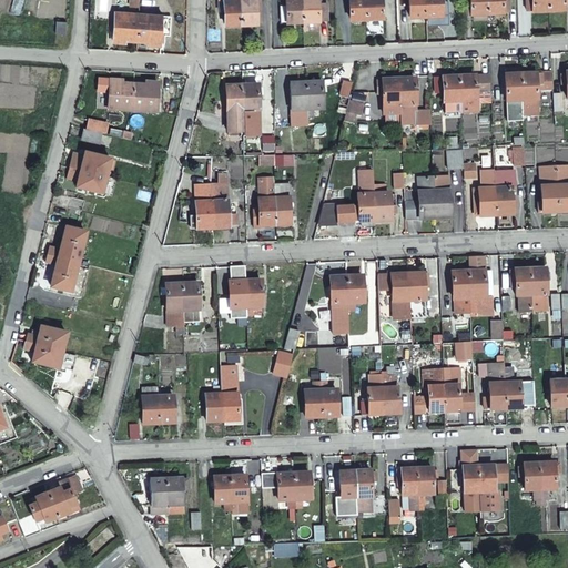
[(241,22),(240,0),(223,0),(224,9),(225,22),(241,22)]
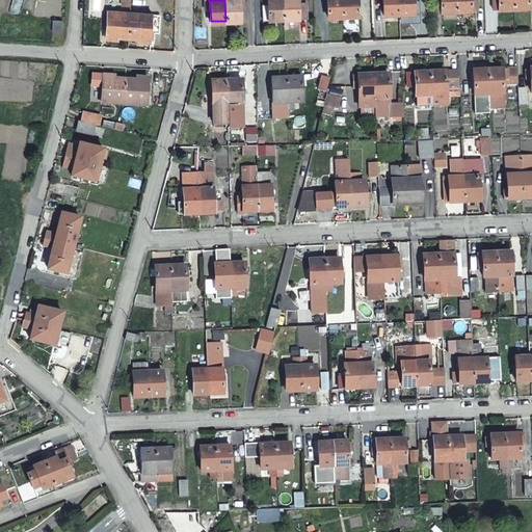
[(224,0),(225,21),(240,20),(240,16),(239,0),(224,0)]
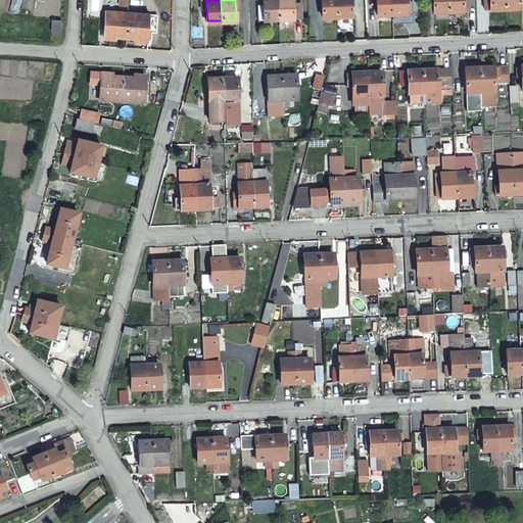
[(265,17),(279,17),(278,0),(264,0),(264,2),(265,17)]
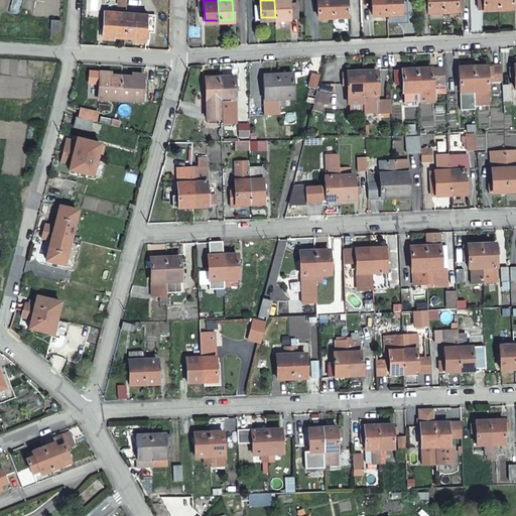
[(274,0),(275,17),(291,17),(296,16),(296,0),(290,0),(274,0)]
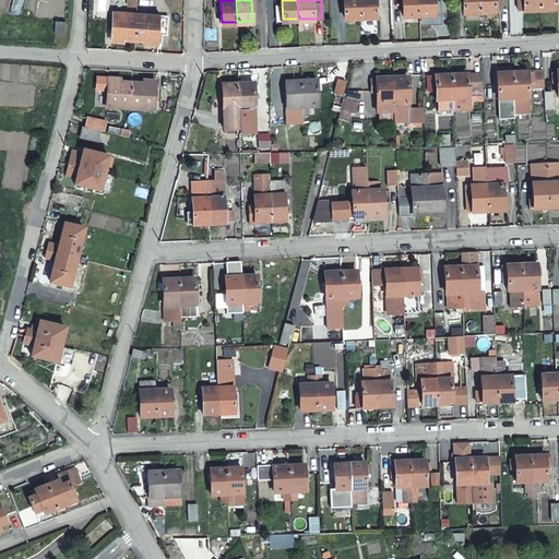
[(360,15),(359,0),(344,0),(345,16),(360,15)]
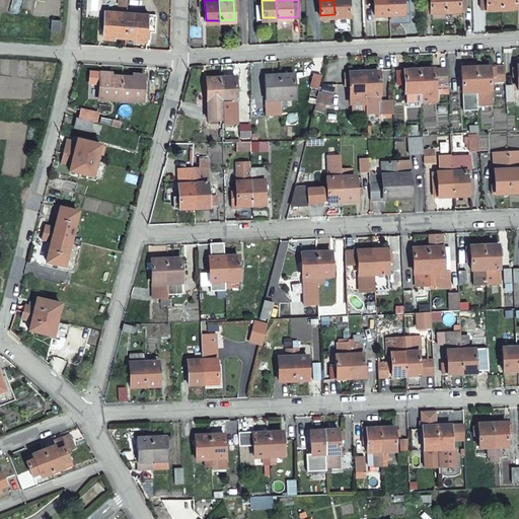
[(349,0),(334,0),(335,14),(350,14),(349,0)]
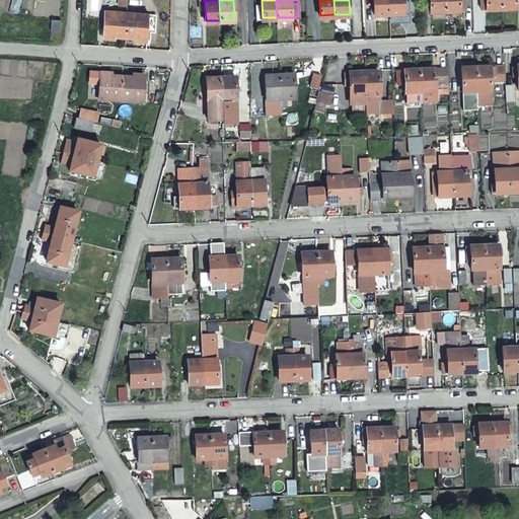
[(390,12),(389,0),(374,0),(375,13),(390,12)]
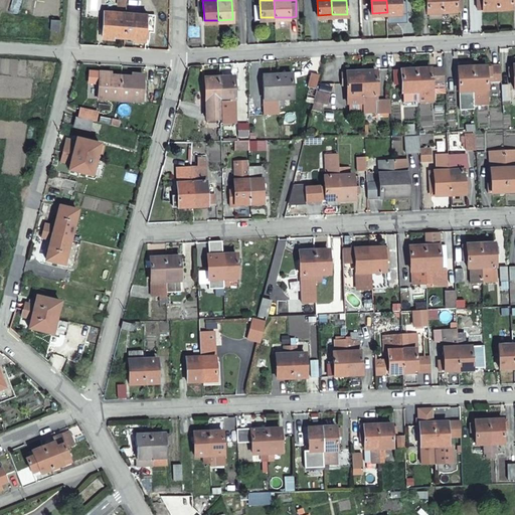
[(400,0),(386,0),(387,12),(401,11),(401,8),(400,2),(400,0)]
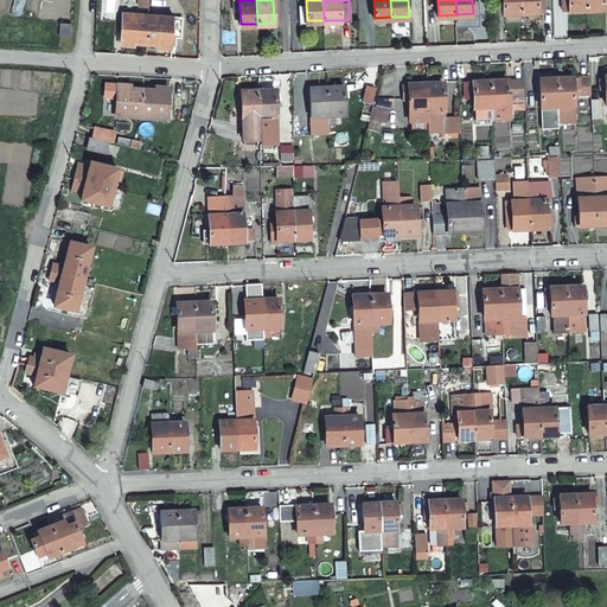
[(523,12),(522,0),(504,0),(505,12),(508,12),(508,19),(519,18),(519,12),(523,12)]
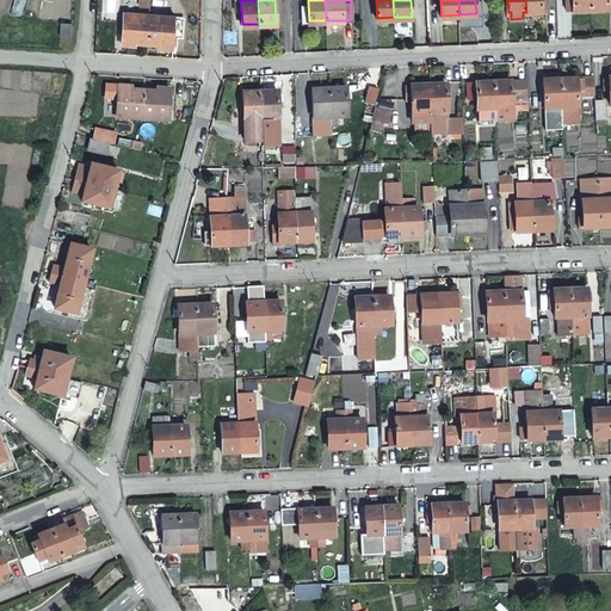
[(525,0),(526,12),(542,11),(542,8),(549,8),(548,0),(525,0)]
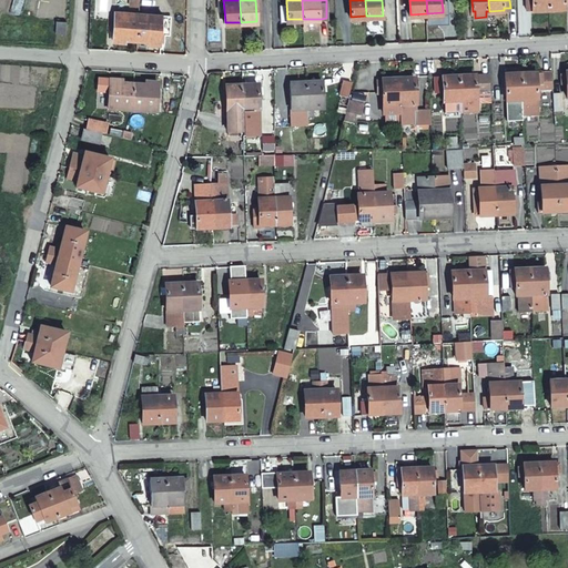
[(129,40),(140,41),(141,13),(118,11),(114,42),(128,43),(129,40)]
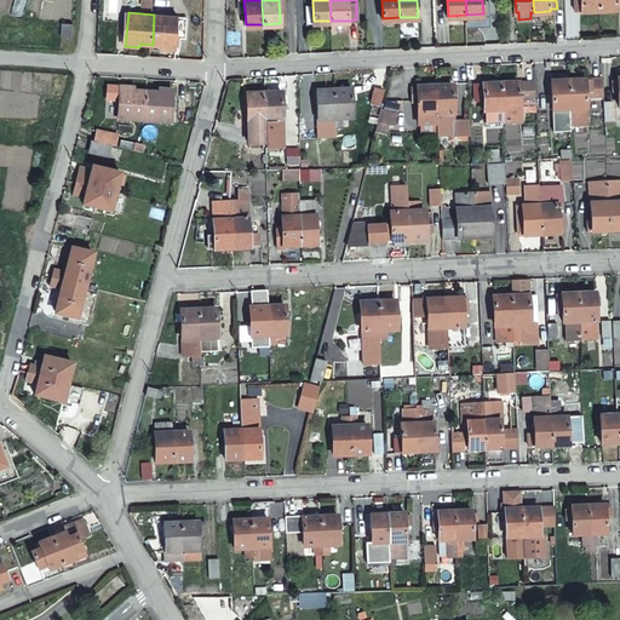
[(154,15),(153,45),(164,46),(162,50),(177,51),(181,17),(154,15)]
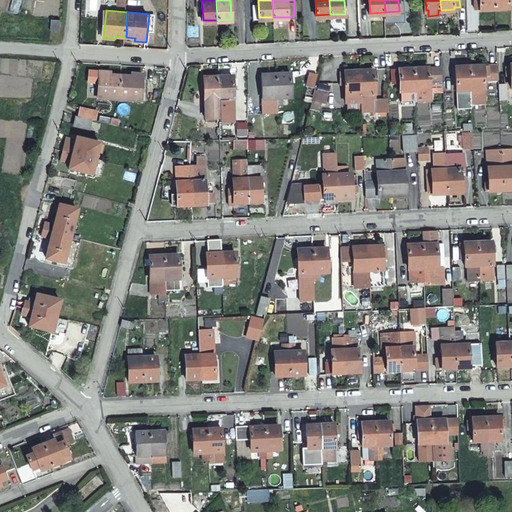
[(289,24),(289,17),(273,17),(274,25),(289,24)]
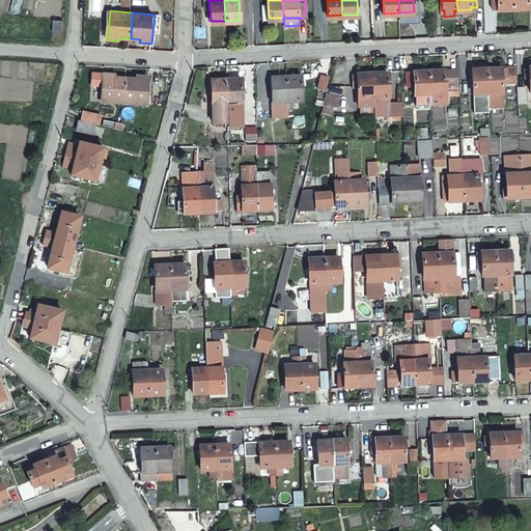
[(54,32),(63,32),(63,22),(54,21),(54,32)]
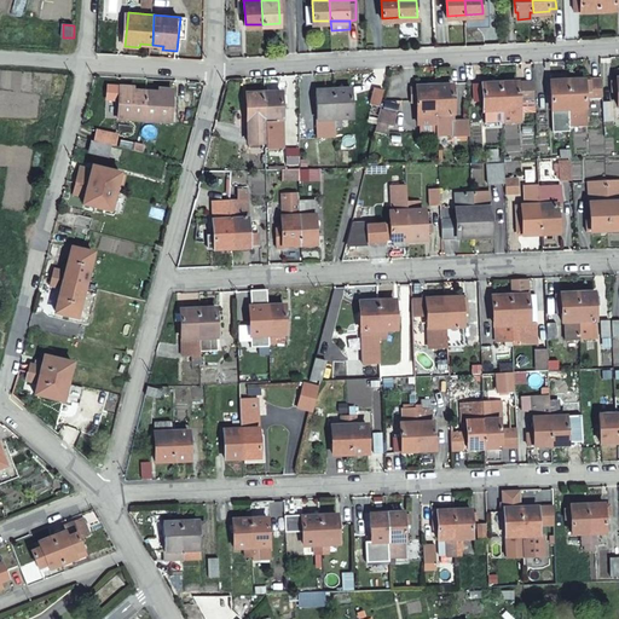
[(571,132),(571,126),(568,80),(568,75),(553,75),(553,81),(550,81),(553,132),(571,132)]
